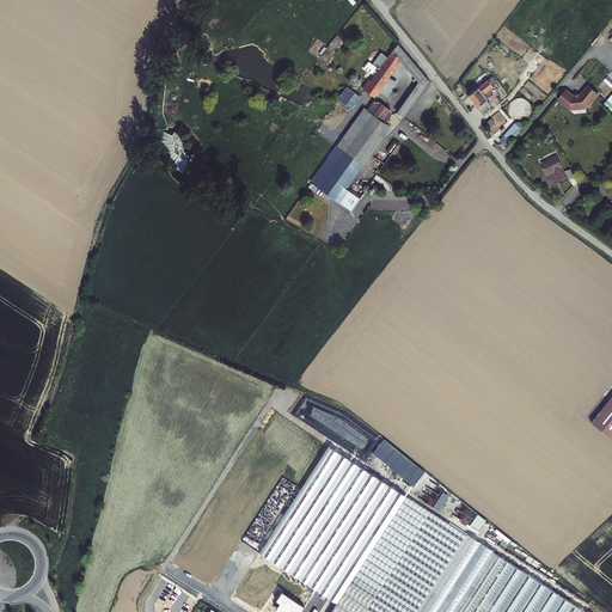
[(331,47),(337,51),(347,40),(341,35),(331,47)]
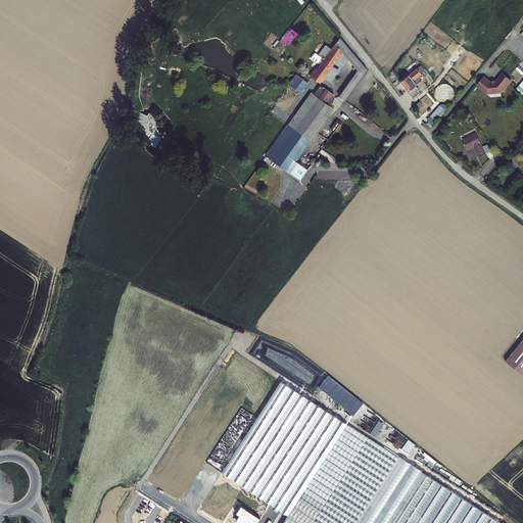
[(340,35),(335,42),(339,45),(344,40),(340,35)]
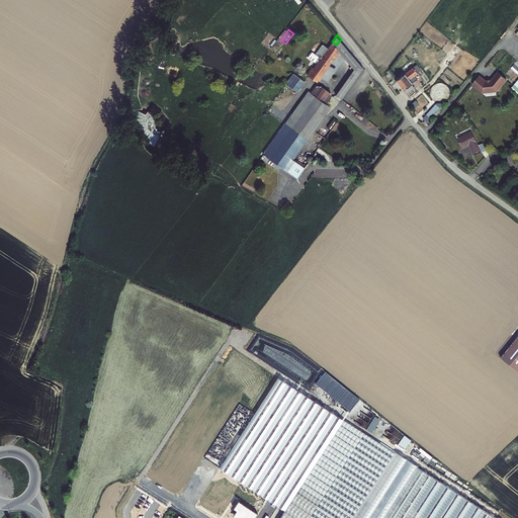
[(285,44),(280,39),(274,49),(279,53),(285,44)]
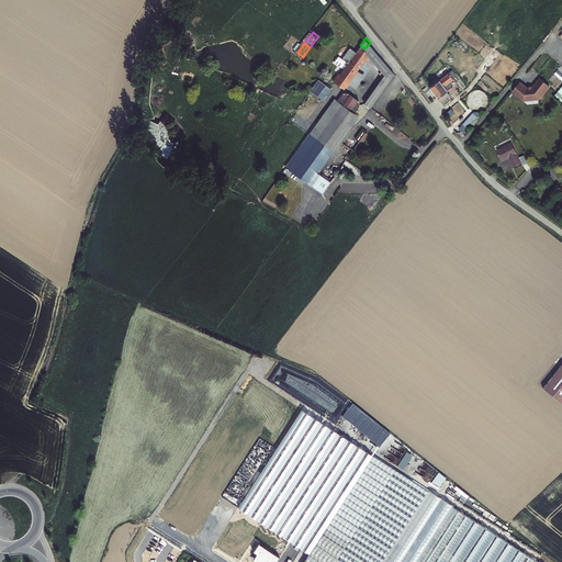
[(344,55),(341,57),(348,62),(340,72),(338,71),(333,79),(343,87),(367,53),(383,72),(363,101),(371,105),(394,72),(370,43),(364,48),(360,45),(353,54),(349,51),(345,56),(344,55)]
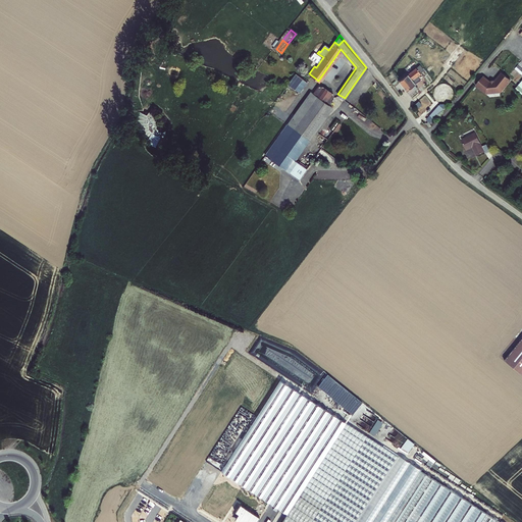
[(451,67),(459,56),(455,52),(446,63),(451,67)]
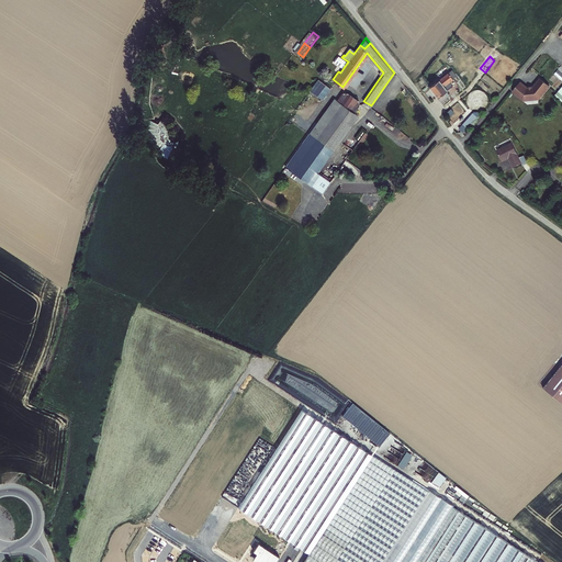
[(449,70),(429,87),(440,100),(446,96),(444,92),(457,81),(449,70)]
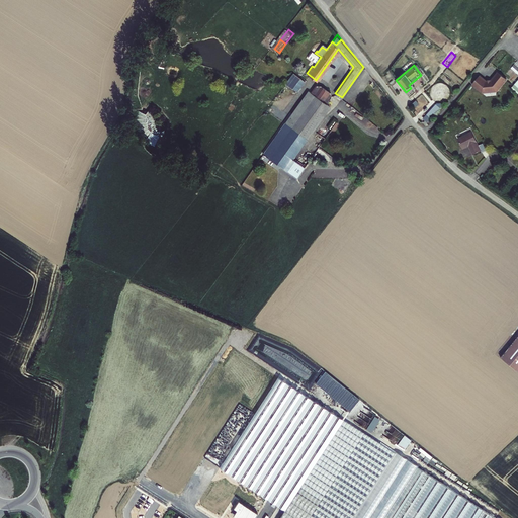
[(480,74),(472,83),(483,91),(497,90),(506,78),(498,71),(491,79),(486,79),(480,74)]
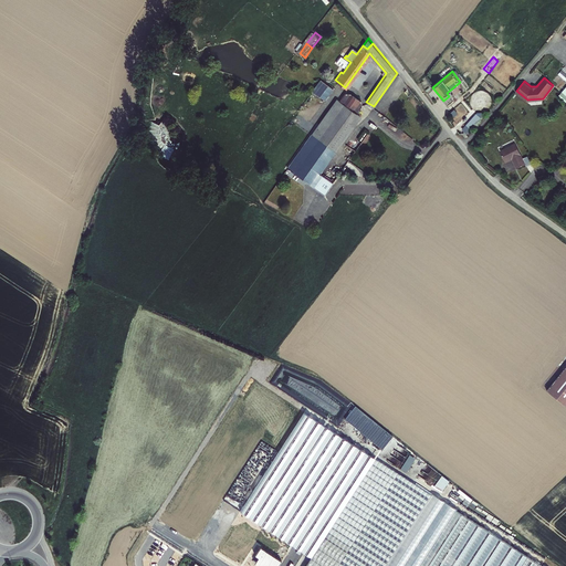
[(311,91),(324,101),(333,90),(320,80),(311,91)]
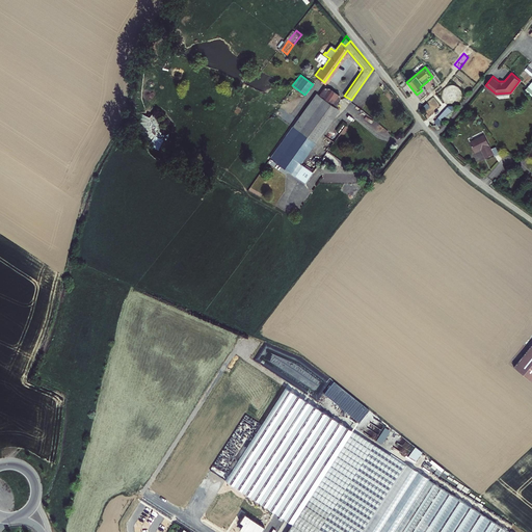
[(324,86),(319,95),(335,105),(340,97),(339,94),(328,86),(324,86)]
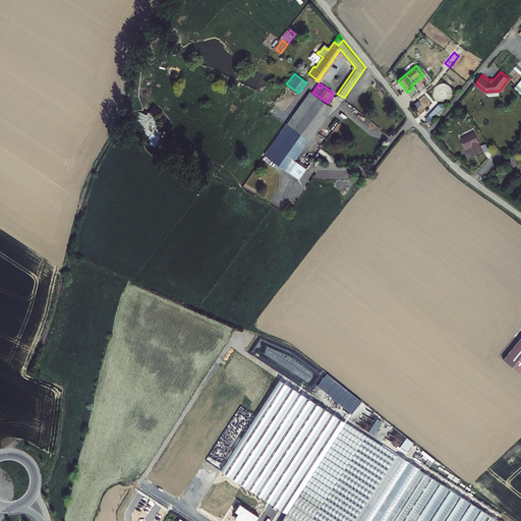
[(331,106),(328,103),(312,93),(308,90),(283,126),(272,142),(294,159),(331,106)]
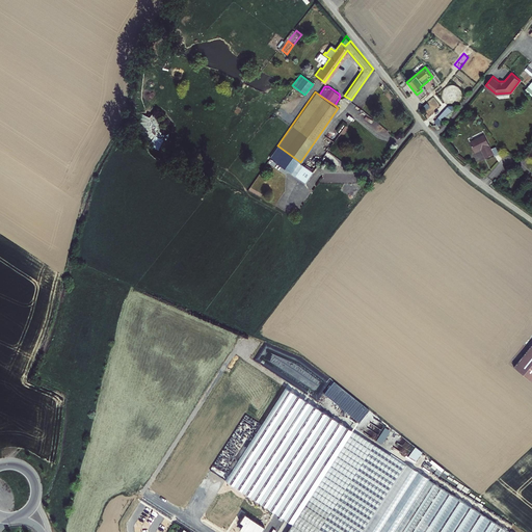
[(484,134),(470,140),(475,151),(481,148),(485,157),(494,153),(484,134)]
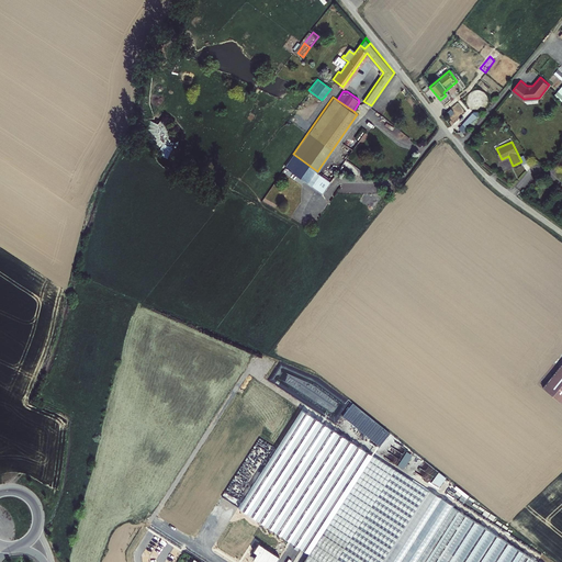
[(293,154),(285,166),(291,170),(321,191),(329,179),(317,171),(293,154)]
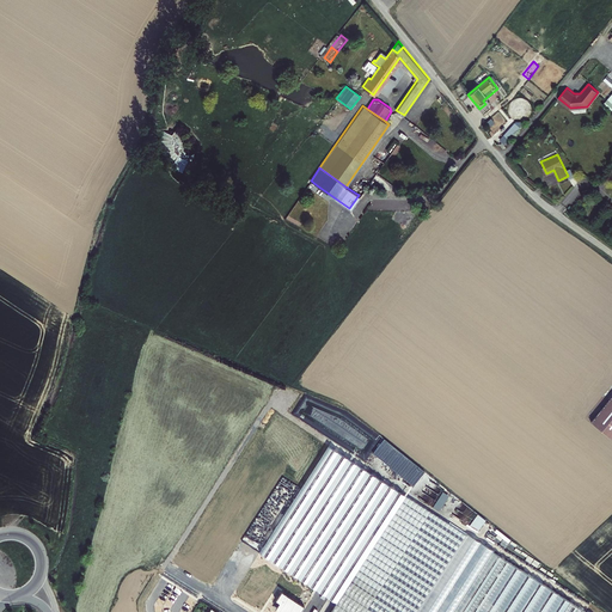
[(611,393),(591,421),(611,438),(611,393)]
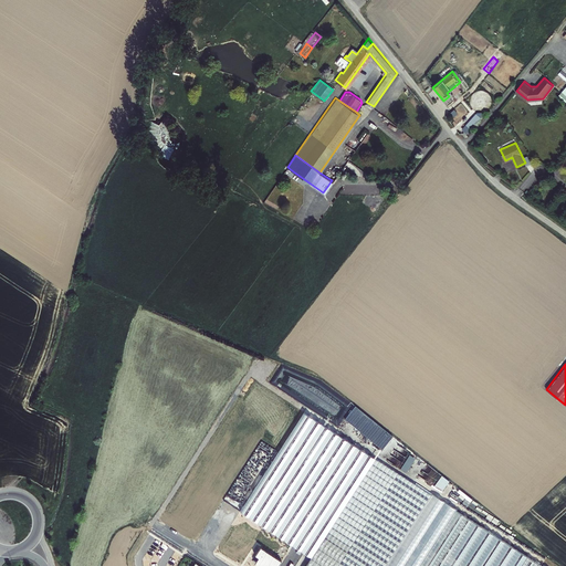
[(303,412),(240,512),(274,534),(311,557),(310,558),(305,565),(418,565),(454,511),(456,509),(433,494),(431,495),(374,458),(380,447),(345,423),(338,435),(303,412)]
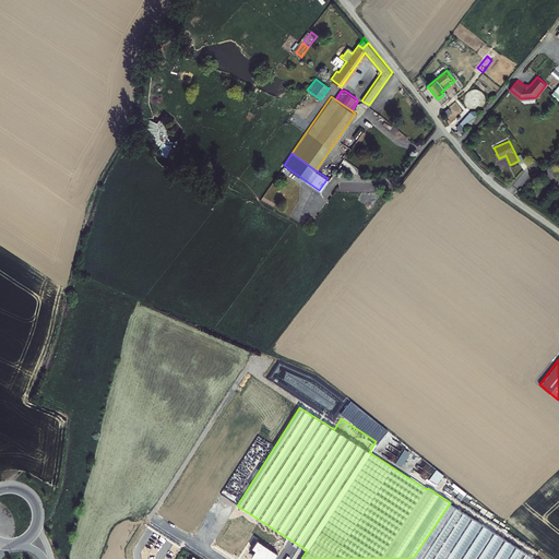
[(402,466),(411,453),(404,449),(395,463),(402,466)]
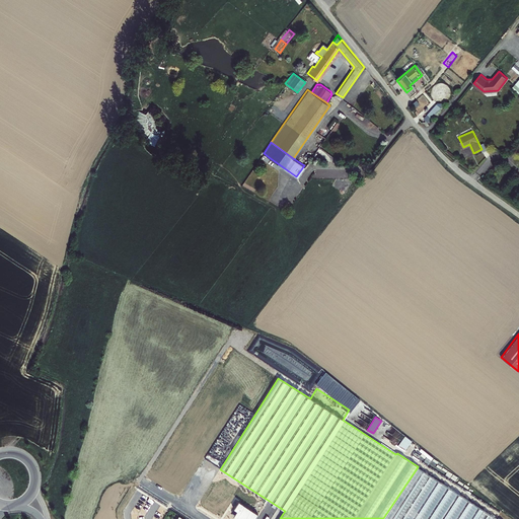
[(496,518),(417,468),(383,518),(496,518)]
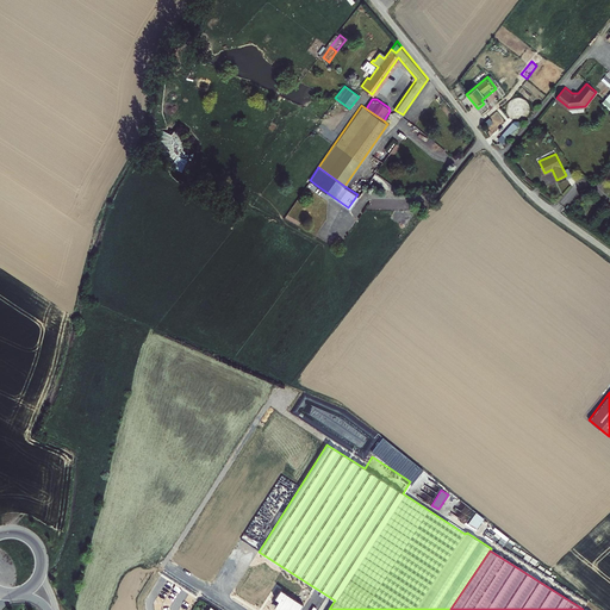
[(296,576),(296,577),(334,602),(335,601),(296,576)]
